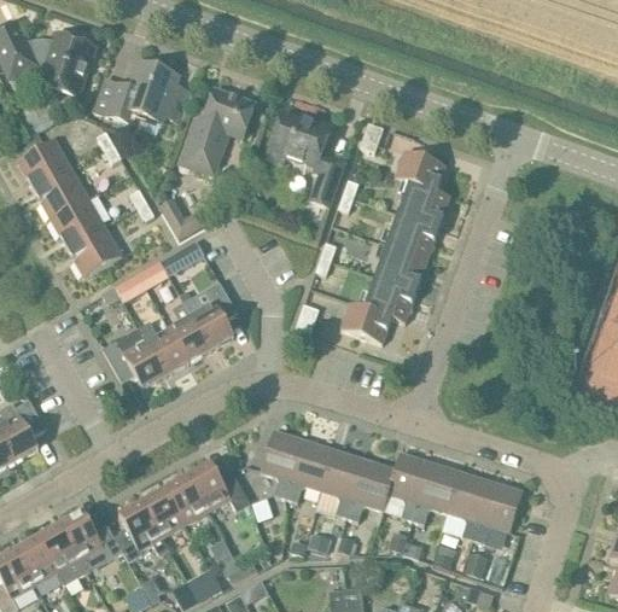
[(0,29),(0,59),(10,79),(24,71),(80,92),(95,46),(57,33),(53,42),(47,41),(40,41),(34,42),(28,44),(17,22),(0,29)]
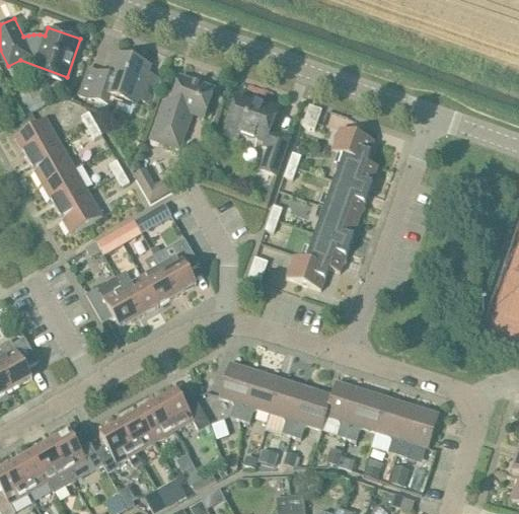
[(88,66),(79,92),(113,104),(116,95),(136,102),(137,96),(147,100),(156,74),(147,70),(149,63),(117,52),(109,73),(88,66)]
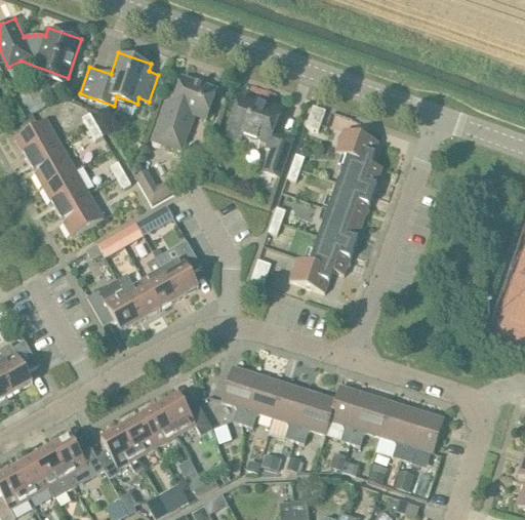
[(206,118),(217,87),(183,75),(173,101),(165,97),(151,138),(183,149),(195,114),(206,118)]
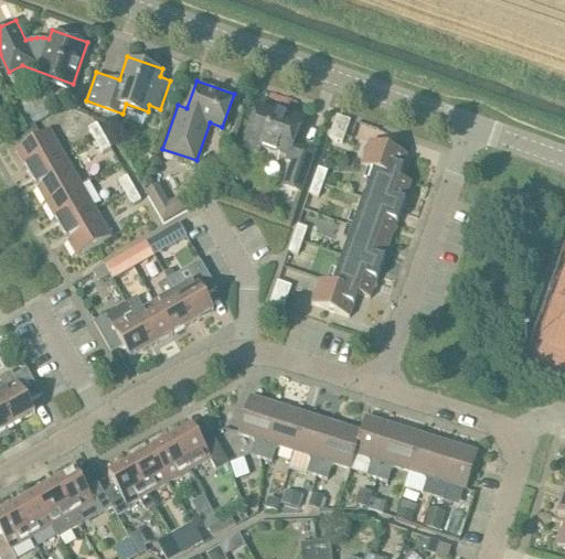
[(258,103),(251,124),(244,142),(259,148),(260,143),(288,152),(287,157),(292,158),(284,183),(300,189),(315,148),(295,140),(302,118),(258,103)]
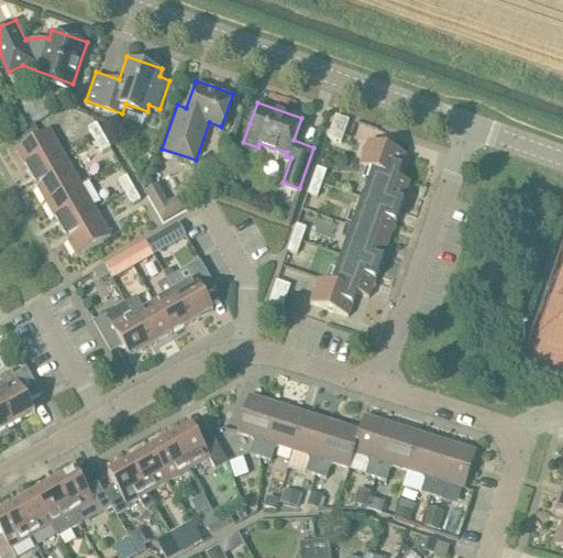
[(66,105),(62,117),(76,122),(80,110),(66,105)]
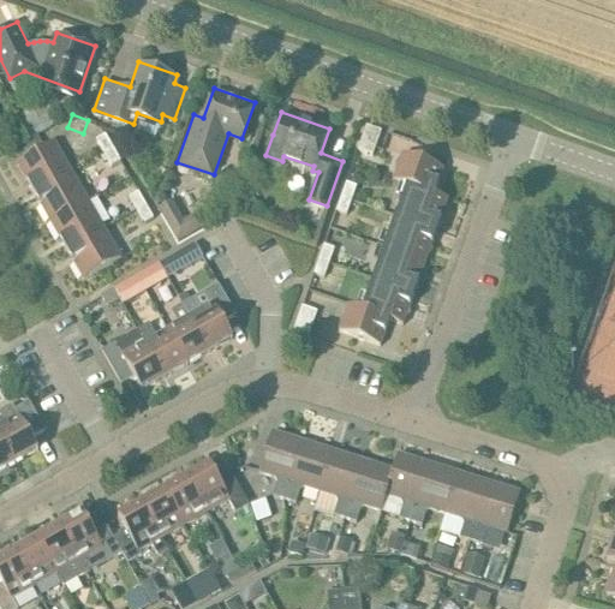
[(372,151),(381,126),(366,121),(358,147),(372,151)]
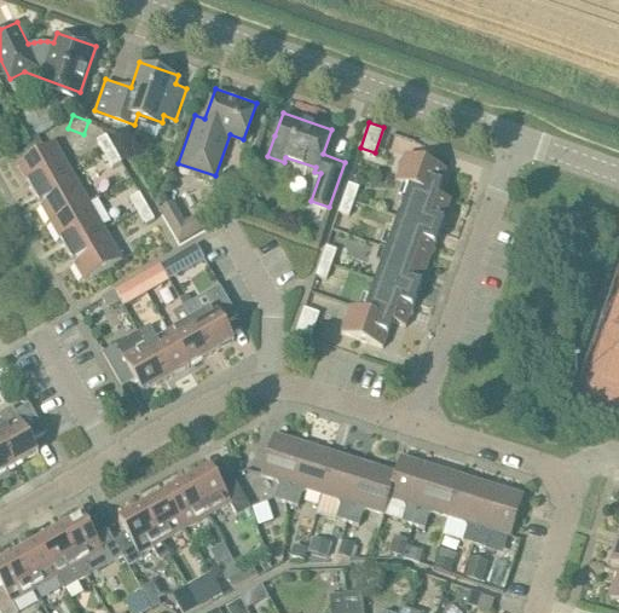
[(97,137),(104,150),(114,144),(106,132),(97,137)]
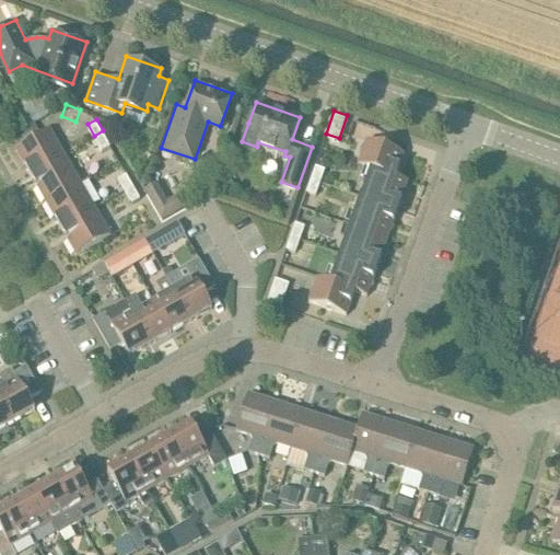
[(49,126),(35,135),(15,146),(25,162),(24,162),(31,172),(65,152),(49,126)]
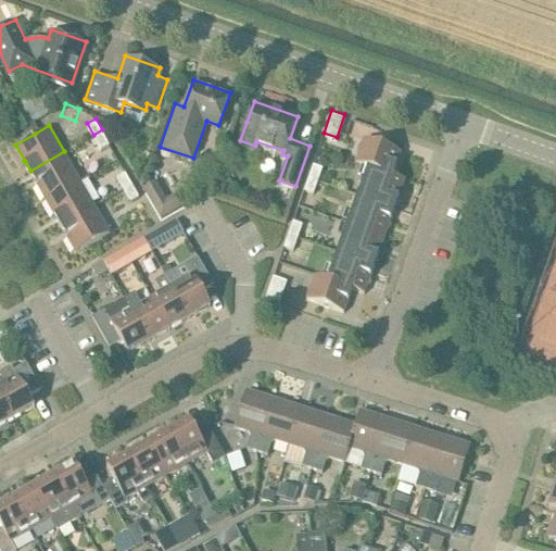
[(102,129),(93,135),(101,147),(109,141),(102,129)]
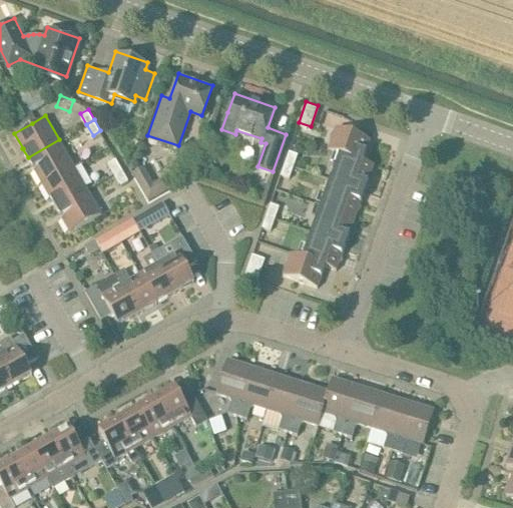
[(328,147),(340,151),(352,156),(355,148),(365,151),(370,136),(336,124),(328,147)]
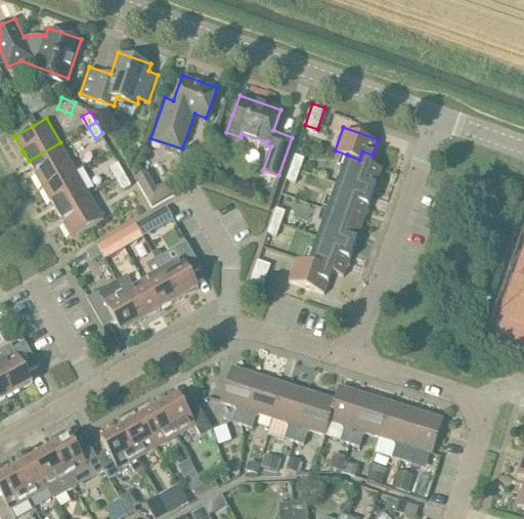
[(43,185),(75,167),(60,142),(29,161),(34,171),(35,171),(43,185)]
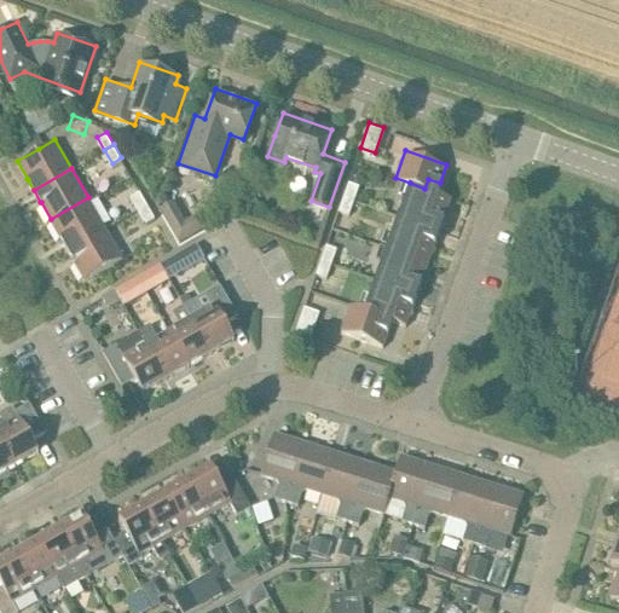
[(424,189),(410,183),(403,201),(444,215),(451,196),(438,191),(440,183),(428,179),(424,189)]
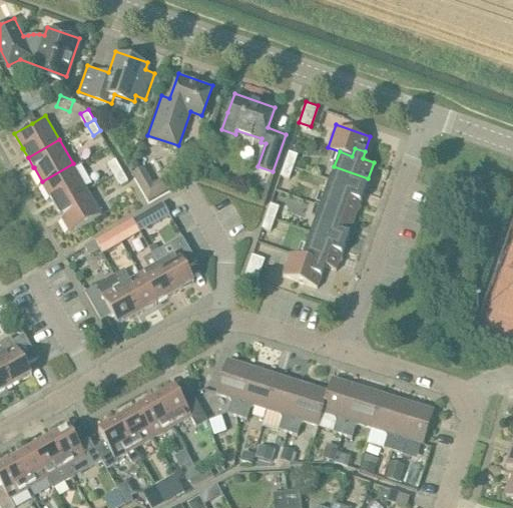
[(294,164),(298,152),(290,149),(285,160),(294,164)]
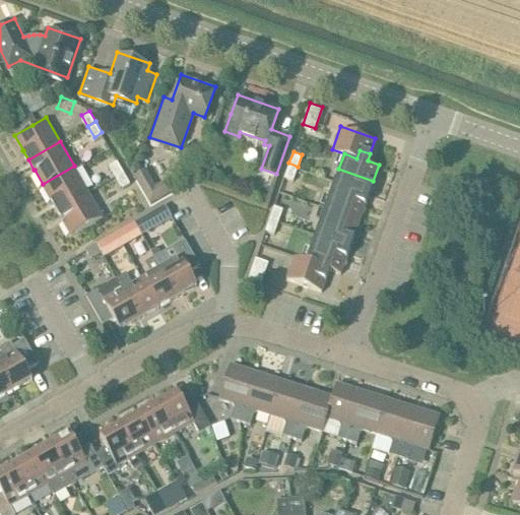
[(194,157),(190,169),(197,171),(201,159),(194,157)]
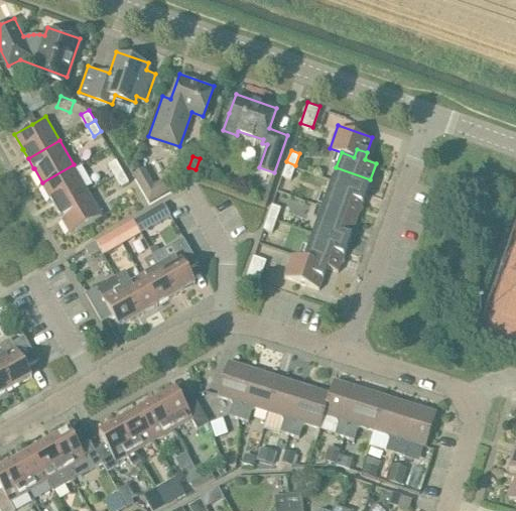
[(109,162),(115,173),(123,168),(116,157),(109,162)]
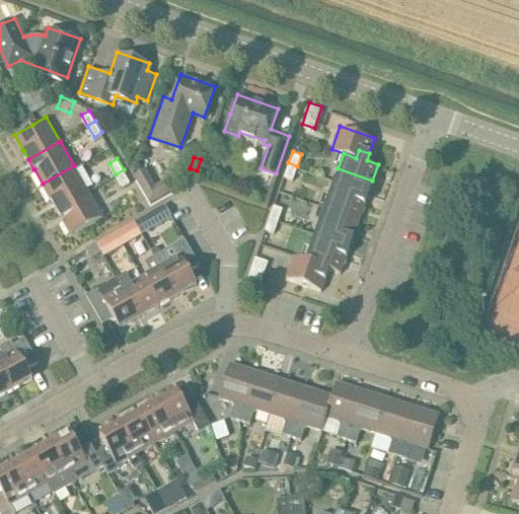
[(212,160),(201,168),(209,178),(219,171),(212,160)]
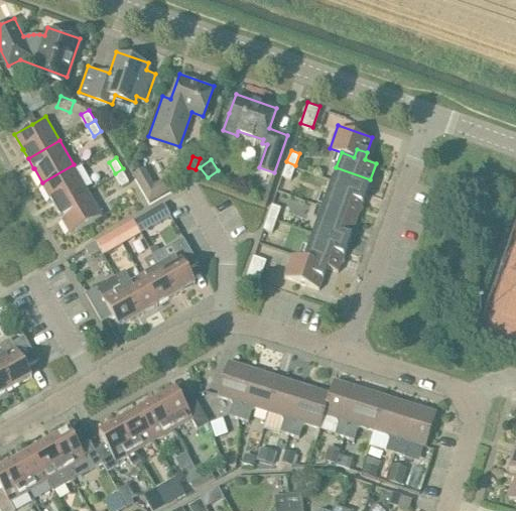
[(286,161),(282,173),(291,176),(295,165),(286,161)]
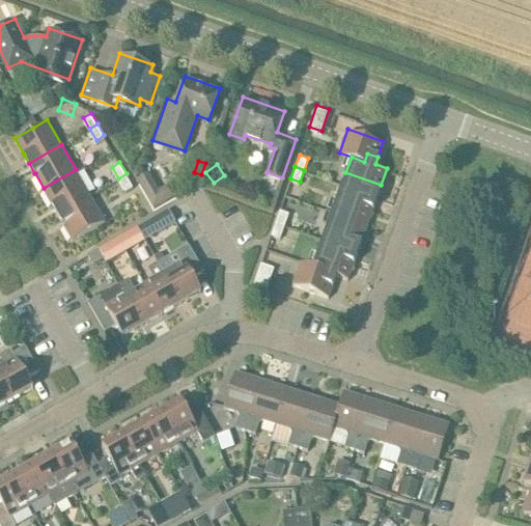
[(76,169),(44,188),(57,213),(90,194),(76,169)]
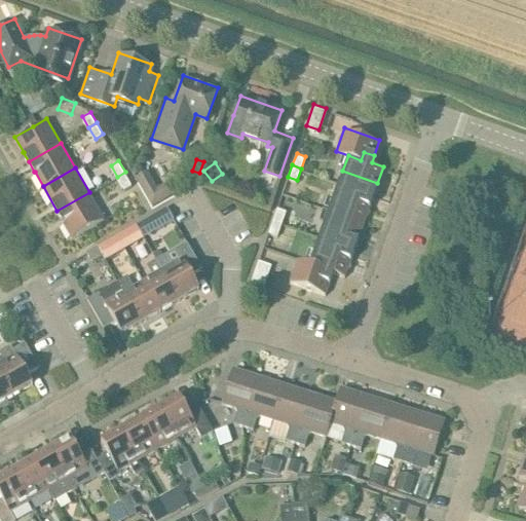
[(146,168),(142,182),(162,189),(166,175),(146,168)]
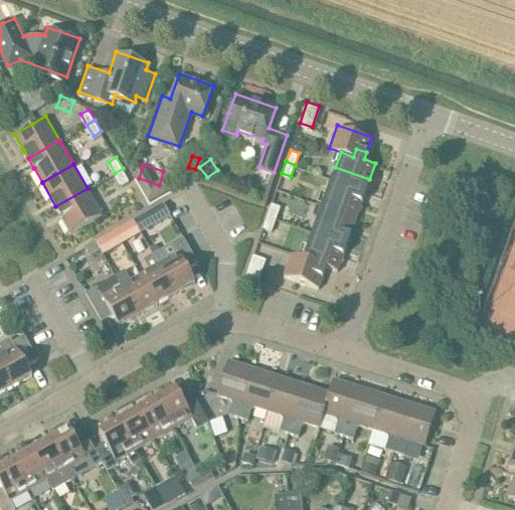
[(369,179),(335,167),(331,177),(366,190),(369,179)]
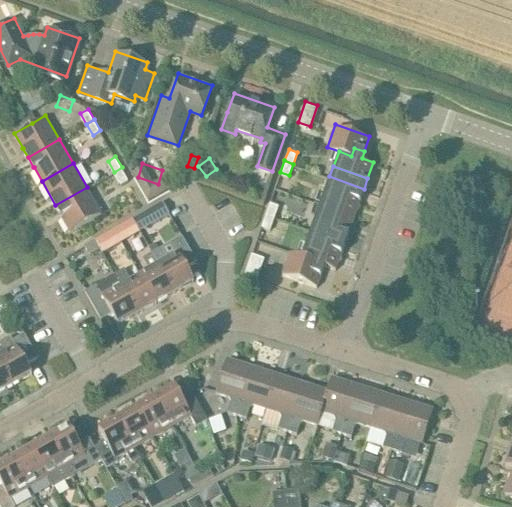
[(122,167),(114,172),(120,183),(128,178),(122,167)]
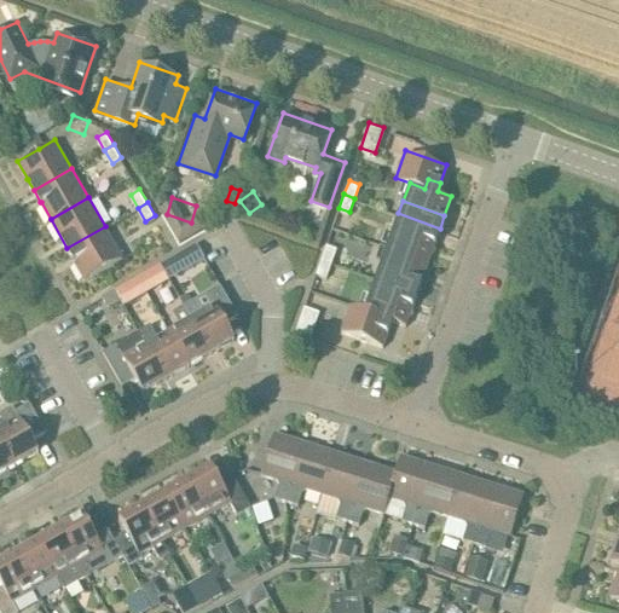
[(394,226),(435,241),(440,229),(398,213),(394,226)]
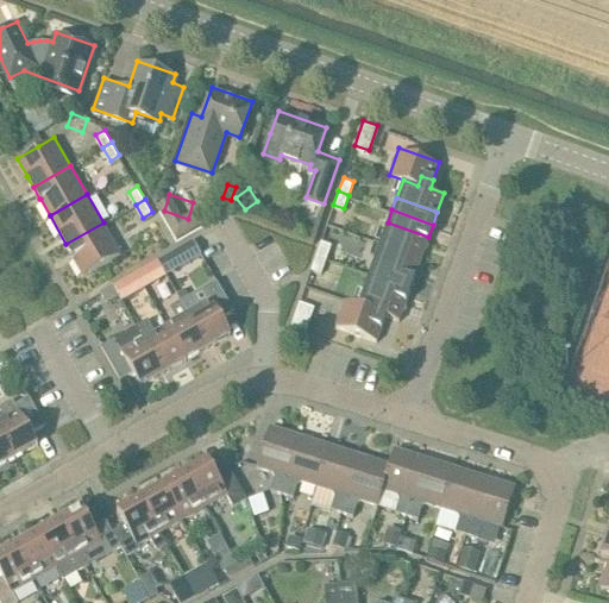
[(104,223),(66,244),(73,256),(73,255),(83,272),(120,252),(104,223)]
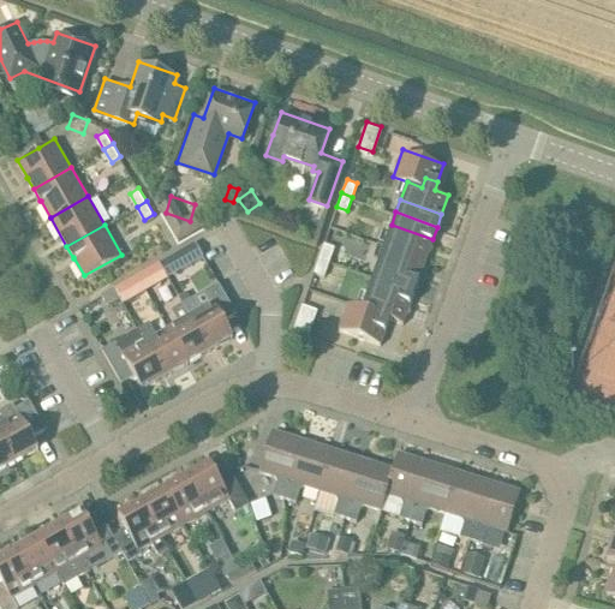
[(305,228),(305,231),(305,232),(306,233),(308,234),(309,236),(311,236),(312,234),(314,233),(315,232),(315,231),(315,228),(315,227),(314,226),(311,225),(310,225),(309,225),(306,226),(305,227),(305,228)]
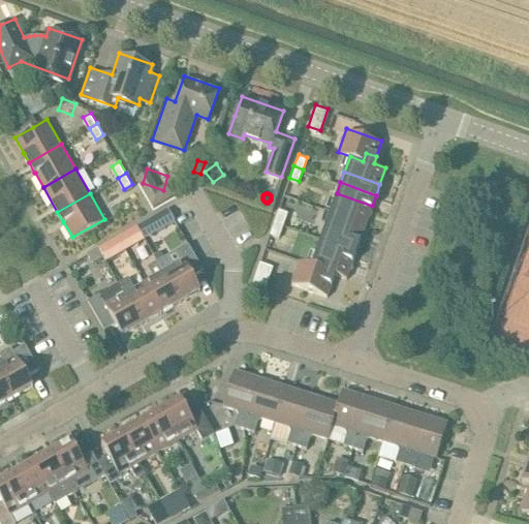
[(366,221),(372,206),(337,193),(331,209),(366,221)]
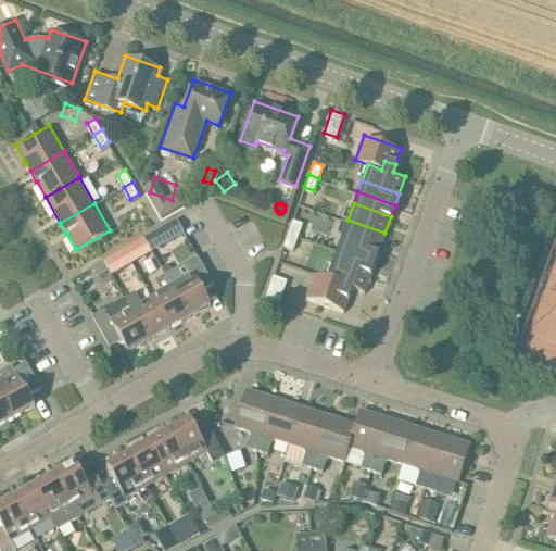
[(298,234),(302,221),(293,218),(289,230),(298,234)]
